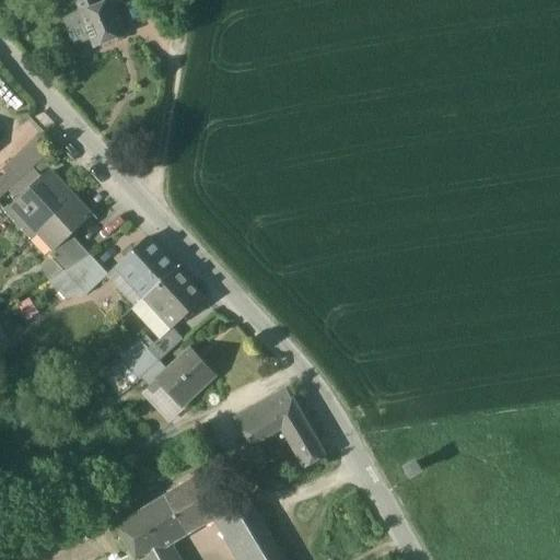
[(77,0),(81,10),(101,2),(98,0),(77,0)]
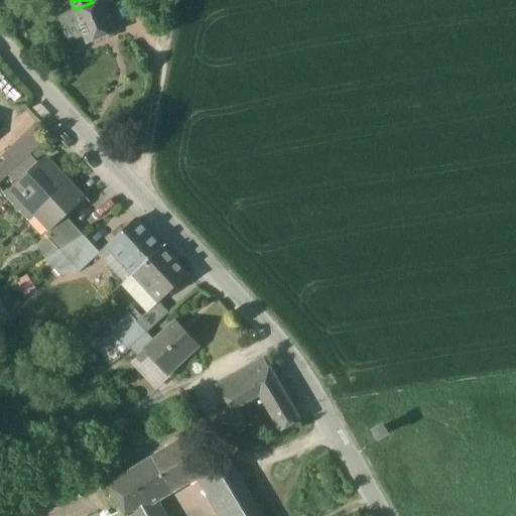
[(98,0),(93,2),(75,9),(87,42),(116,31),(104,0),(98,0)]
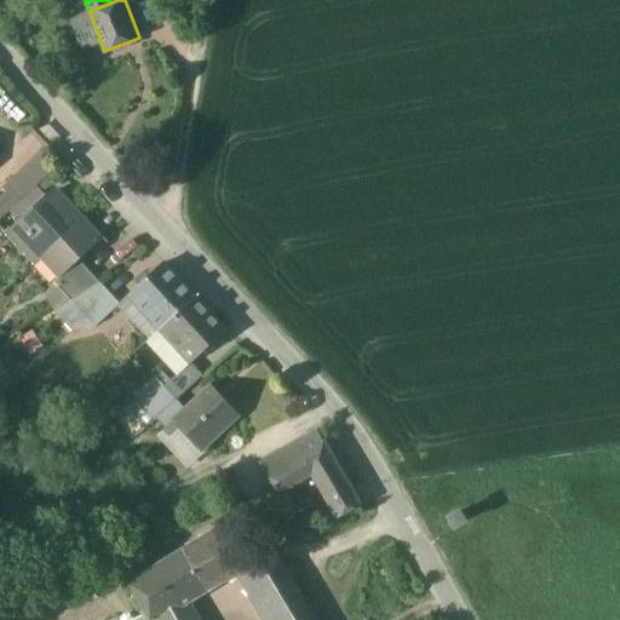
[(53,194),(19,224),(29,234),(19,242),(38,263),(47,253),(47,252),(79,223),(53,194)]
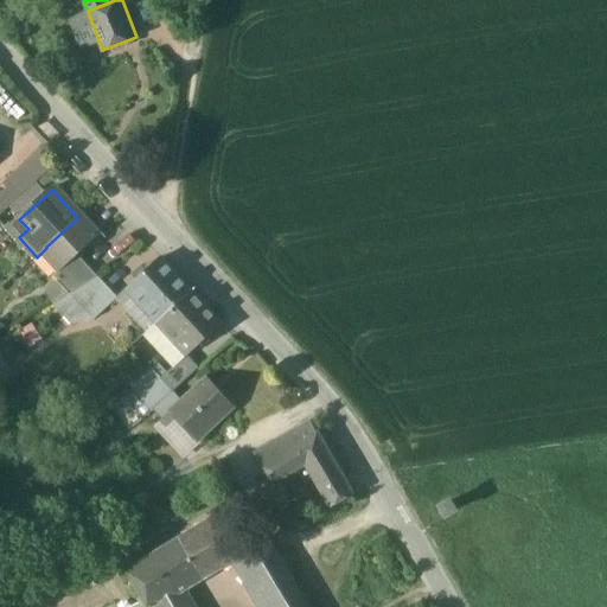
[(77,218),(46,247),(46,248),(64,267),(96,238),(77,218)]
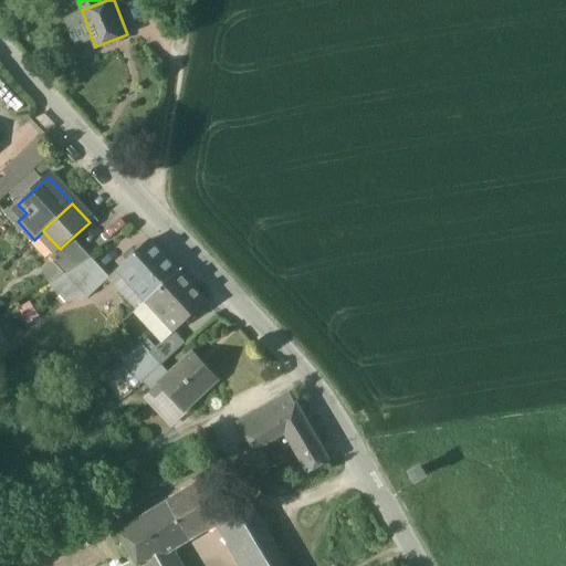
[(75,240),(53,261),(66,274),(93,259),(75,240)]
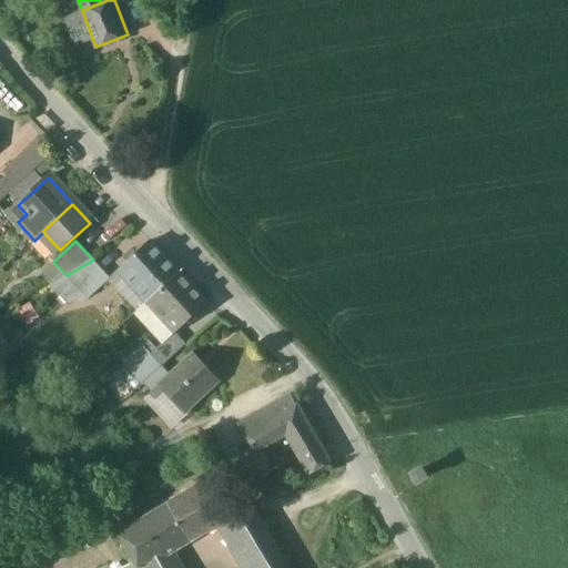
[(151,243),(120,271),(149,302),(179,273),(151,243)]
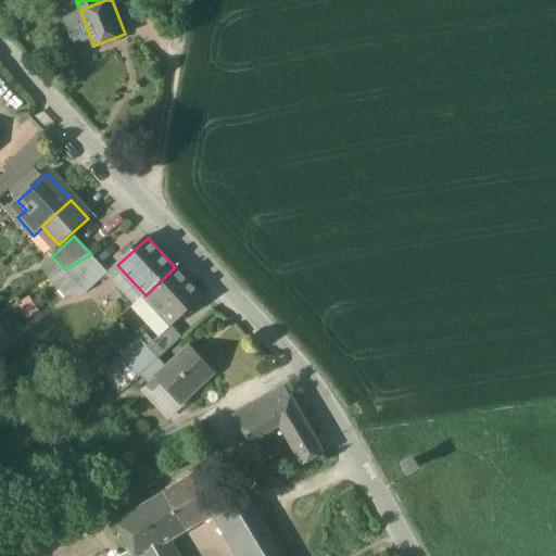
[(87,292),(108,274),(91,254),(66,269),(87,292)]
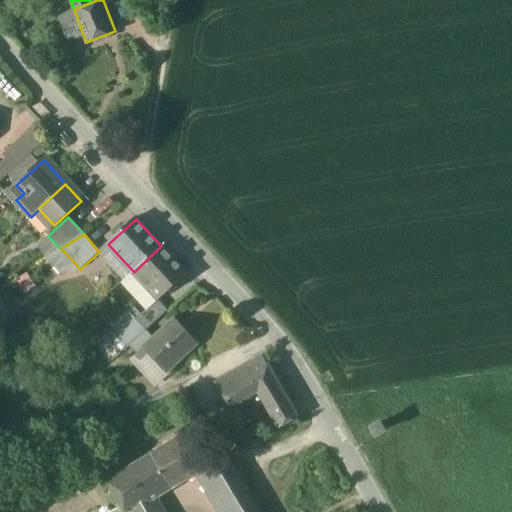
[(161,246),(134,272),(159,299),(187,274),(161,246)]
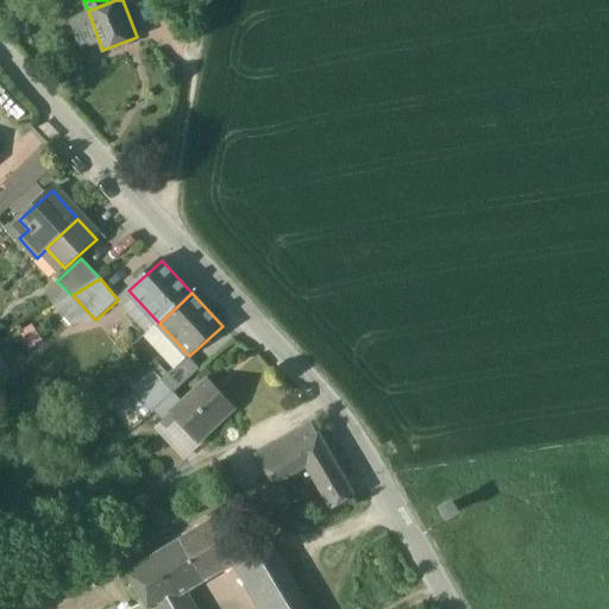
[(33,324),(19,328),(25,345),(39,340),(33,324)]
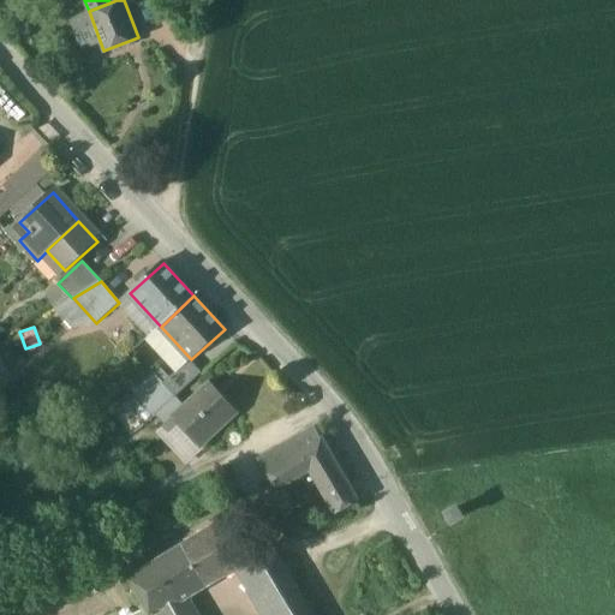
[(166,425),(184,410),(154,377),(136,393),(166,425)]
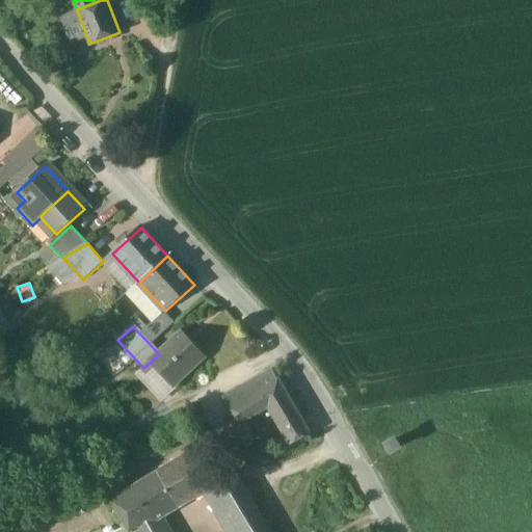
[(159,354),(152,361),(175,386),(205,357),(182,334),(159,354)]
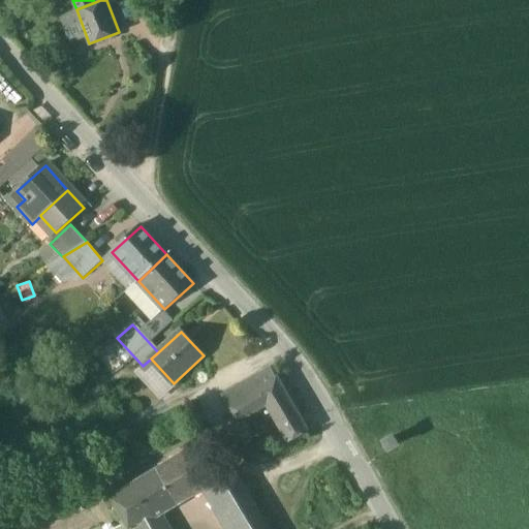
[(307,432),(271,368),(252,378),(266,402),(288,442),(307,432)]
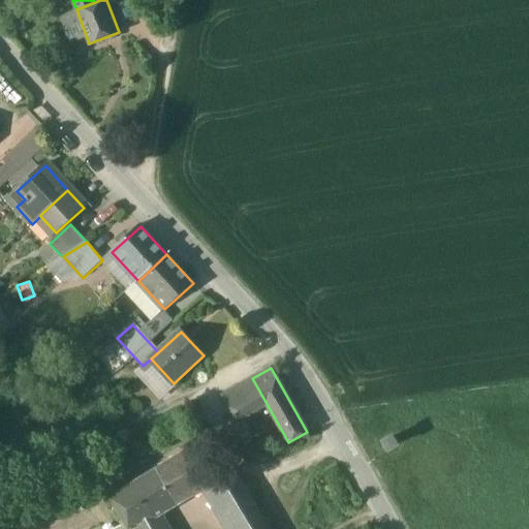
[(252,378),(231,391),(245,413),(266,402),(252,378)]
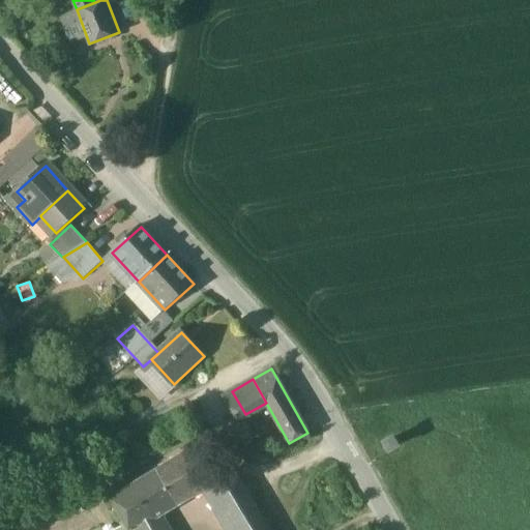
[(245,414),(232,391),(224,395),(236,419),(245,414)]
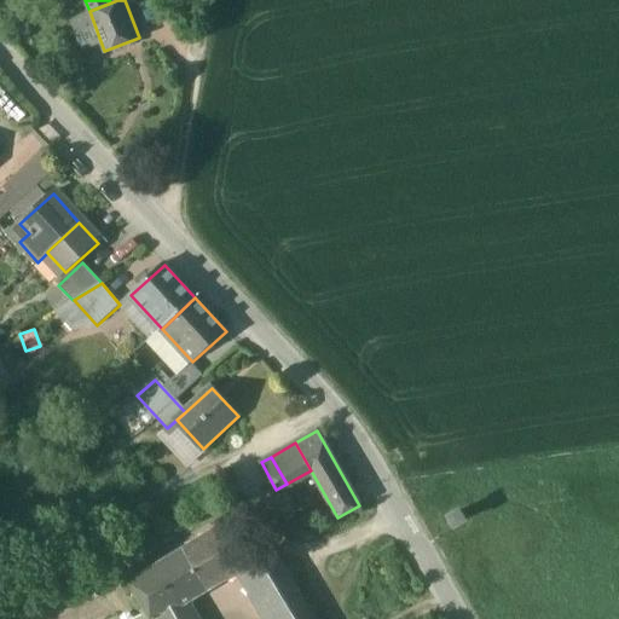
[(461,508),(447,516),(455,528),(468,520),(461,508)]
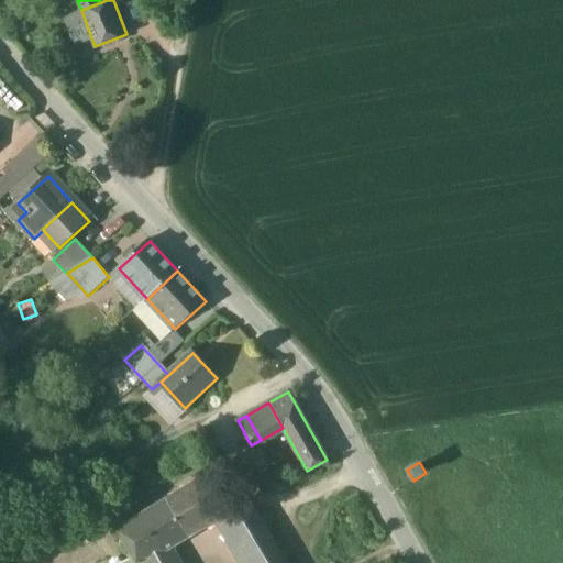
[(52,476),(31,483),(34,495),(55,488),(52,476)]
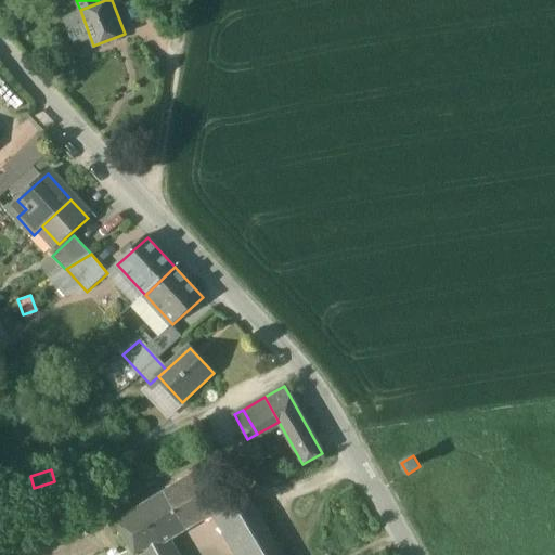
[(201,476),(142,510),(158,540),(159,541),(162,540),(218,506),(201,476)]
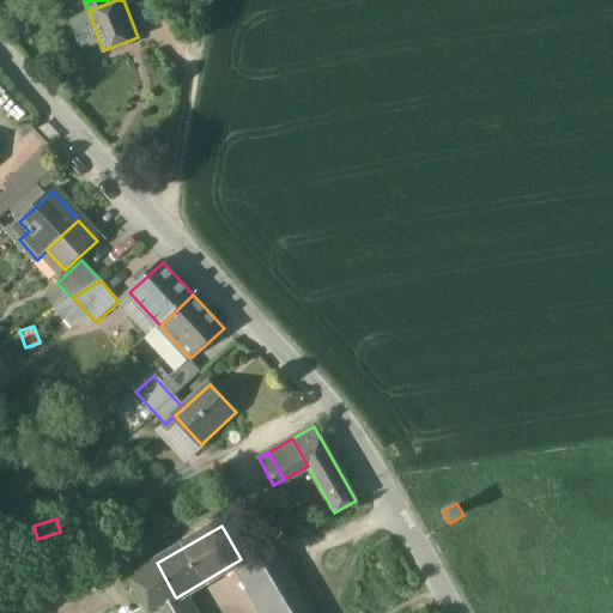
[(271,548),(248,562),(263,589),(287,576),(271,548)]
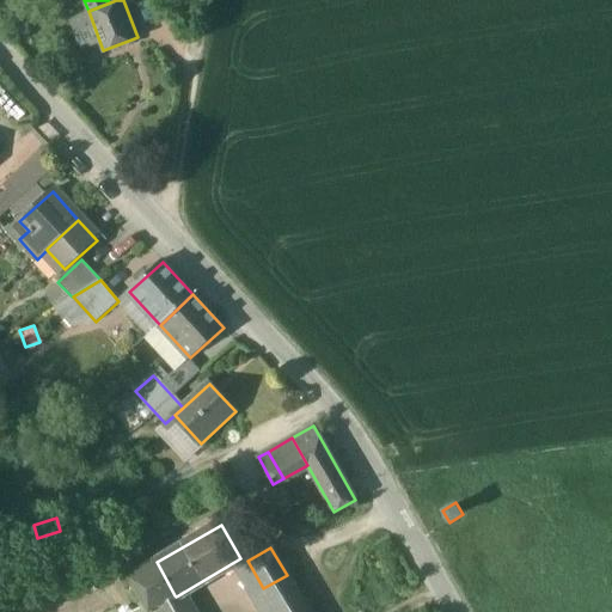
[(175,595),(157,562),(145,569),(164,601),(175,595)]
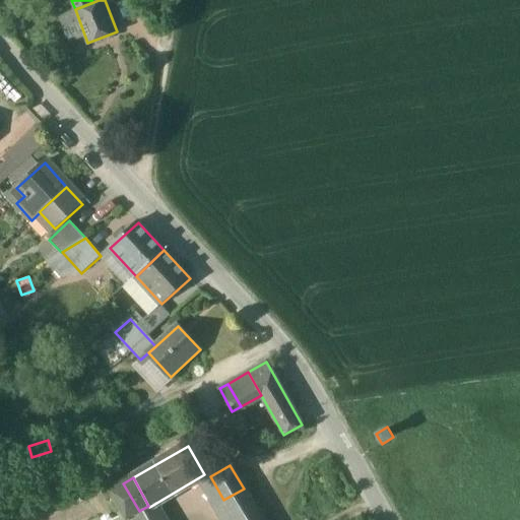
[(262,519),(244,489),(223,500),(218,503),(228,519),(262,519)]
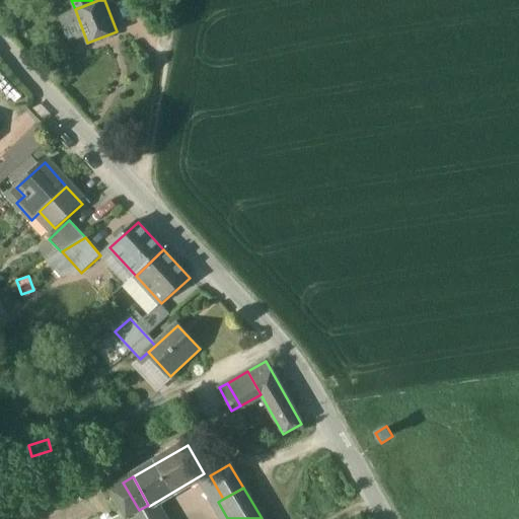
[(139,510),(135,512),(138,518),(159,518),(151,505),(149,506),(148,505),(139,510)]
